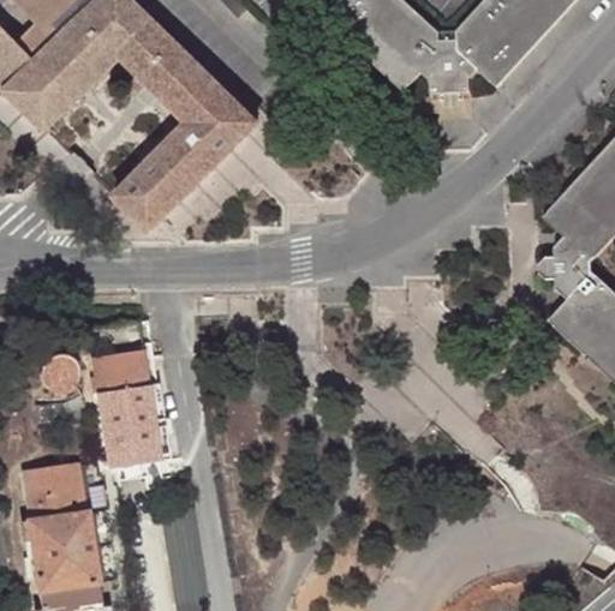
[(79,97),(120,58),(121,57),(84,18),(87,16),(71,0),(16,0),(39,22),(21,40),(79,97)]
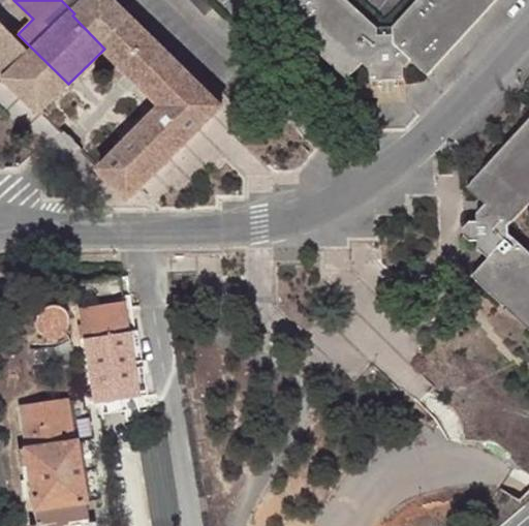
[(100,169),(131,200),(223,105),(117,0),(61,0),(74,13),(72,16),(104,49),(103,50),(161,107),(100,169)]
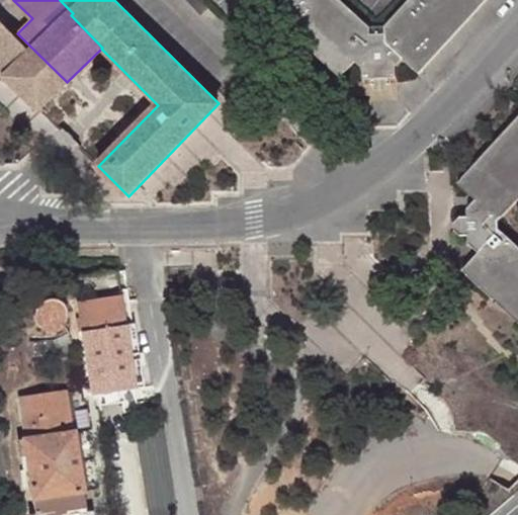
[(367,22),(343,0),(278,0),(270,10),(340,74),(355,58),(364,66),(365,75),(398,73),(398,62),(405,54),(421,68),(481,0),(404,0),(384,22),(367,22)]
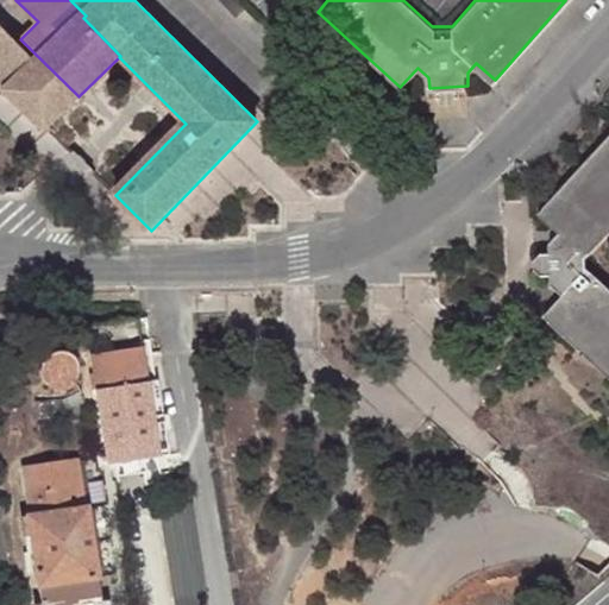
[(79,96),(20,39),(0,19),(0,81),(48,128),(79,96)]
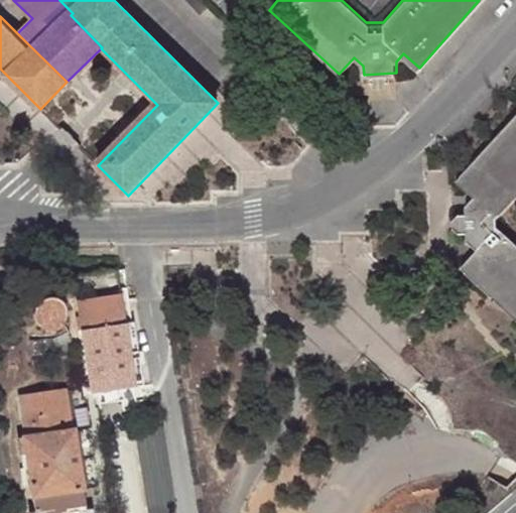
[(515,198),(515,115),(454,183),(472,199),(463,210),(463,216),(455,216),(450,222),(450,226),(450,229),(453,233),(455,236),(465,236),(465,244),(474,253),(458,273),(515,326),(515,249),(496,231),(495,220),(515,198)]
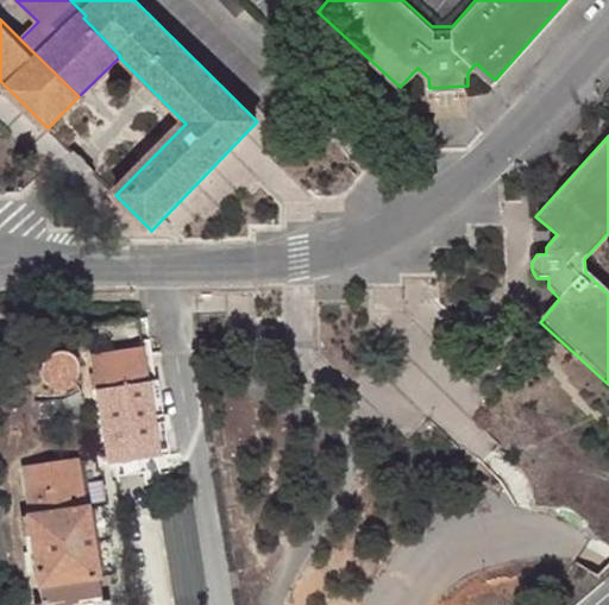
[(41,376),(45,380),(46,385),(69,385),(75,372),(76,363),(73,354),(67,348),(58,345),(54,345),(45,348),(39,354),(37,363),(38,372),(41,376)]
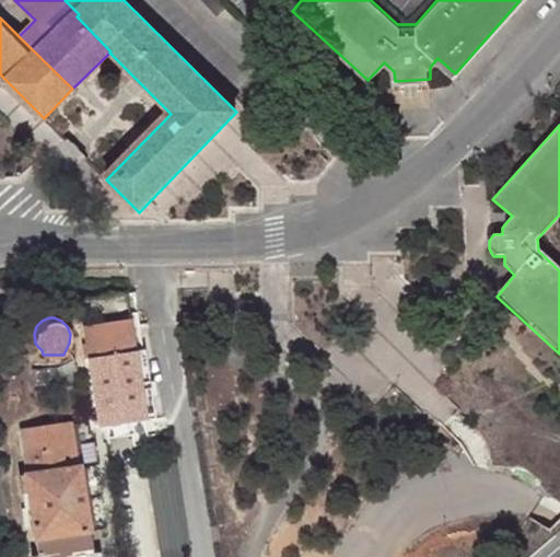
[(84,327),(81,358),(86,357),(100,426),(144,418),(127,321),(84,327)]
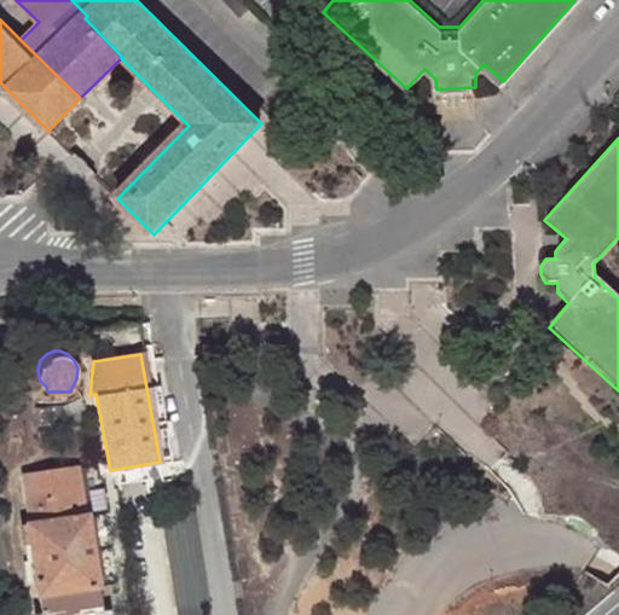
[(65,425),(82,419),(74,400),(58,406),(65,423),(65,425)]
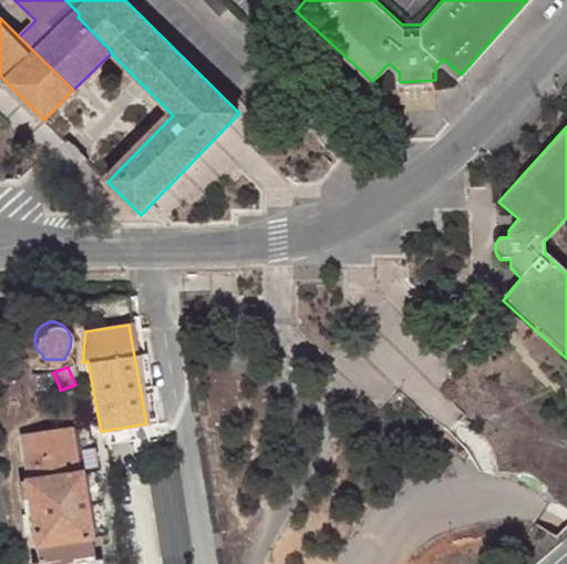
[(32,375),(32,390),(60,388),(53,372),(32,375)]
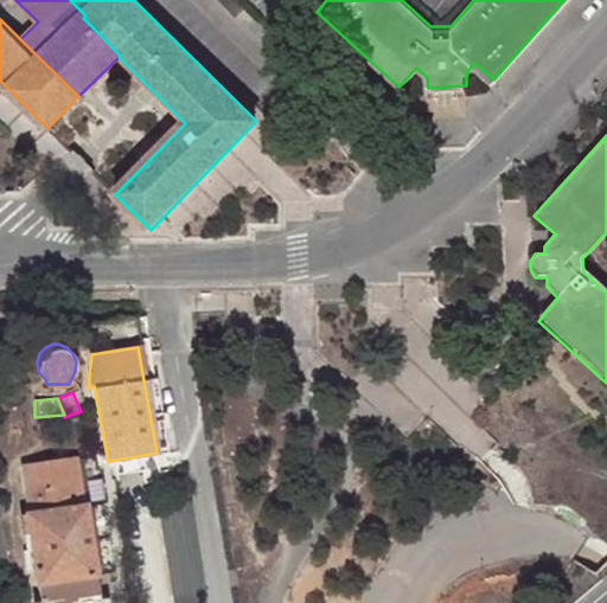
[(95,602),(82,502),(81,502),(75,456),(18,463),(24,501),(14,502),(16,515),(24,514),(34,602),(95,602)]
